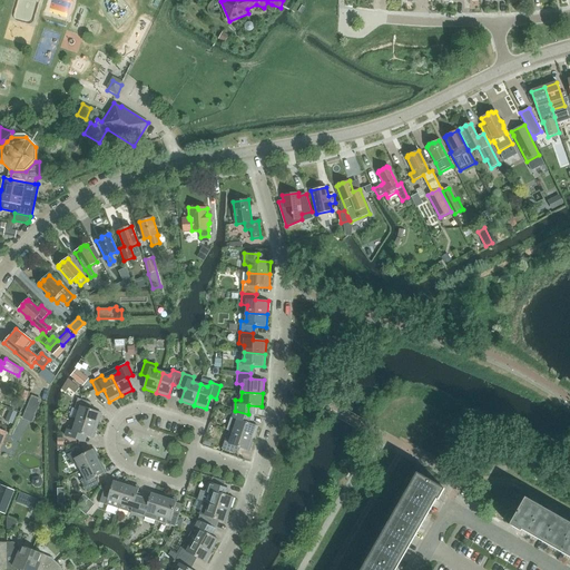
[(41,401),(32,396),(22,420),(32,423),(41,401)]
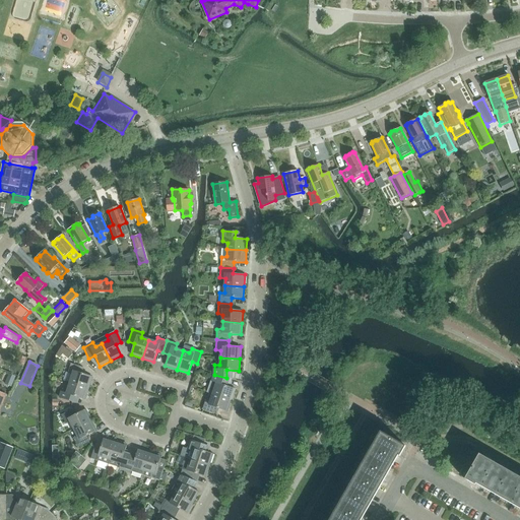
[(72,376),(70,382),(88,388),(92,377),(81,373),(83,368),(71,364),(68,373),(72,376)]
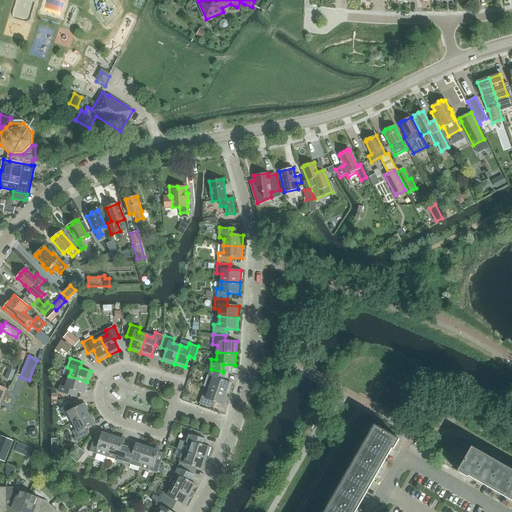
[(210,388),(228,394),(232,383),(221,379),(223,372),(211,369),(205,387),(210,388)]
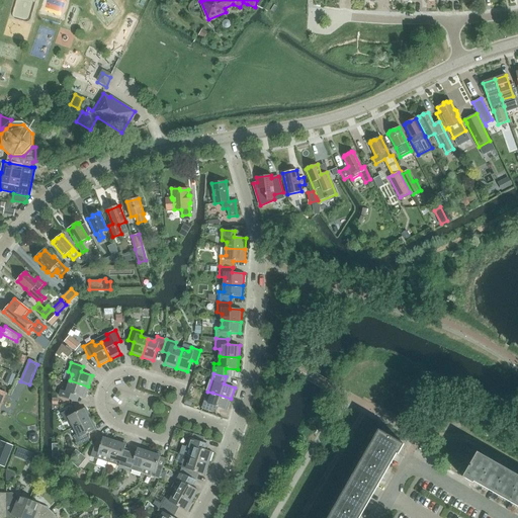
[(88,386),(70,380),(68,387),(63,386),(60,397),(72,401),(74,395),(85,399),(88,386)]
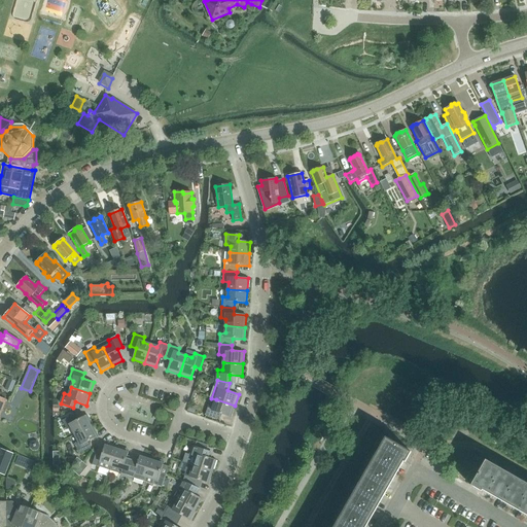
[(216,399),(214,406),(208,406),(205,415),(217,419),(219,414),(231,417),(235,406),(216,399)]
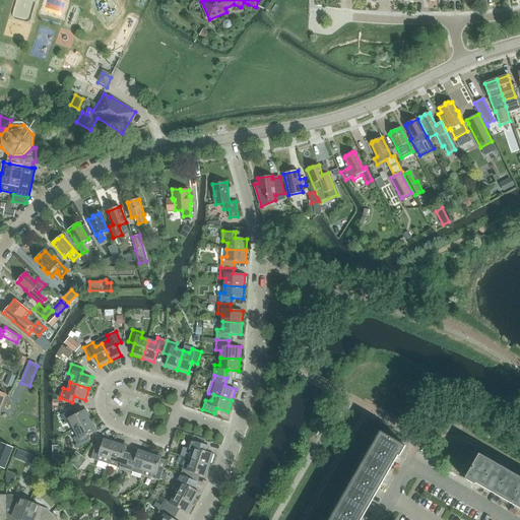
[(71,423),(74,429),(91,419),(85,409),(75,414),(72,409),(61,415),(66,425),(71,423)]
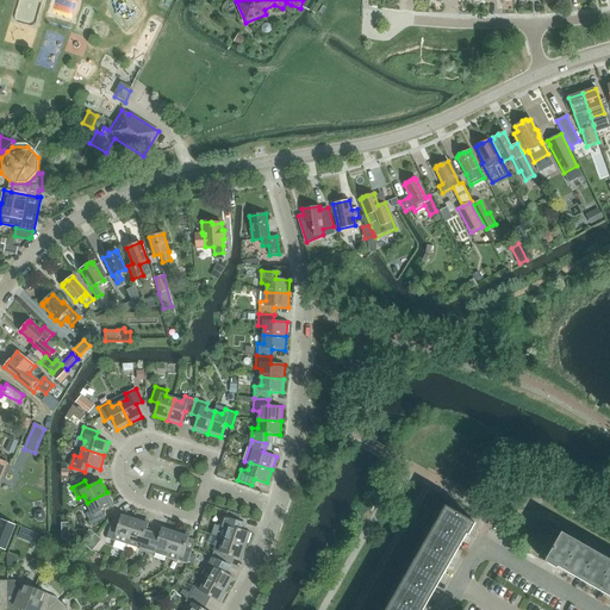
[(107,492),(87,503),(91,510),(86,515),(92,526),(105,518),(101,511),(113,505),(107,492)]
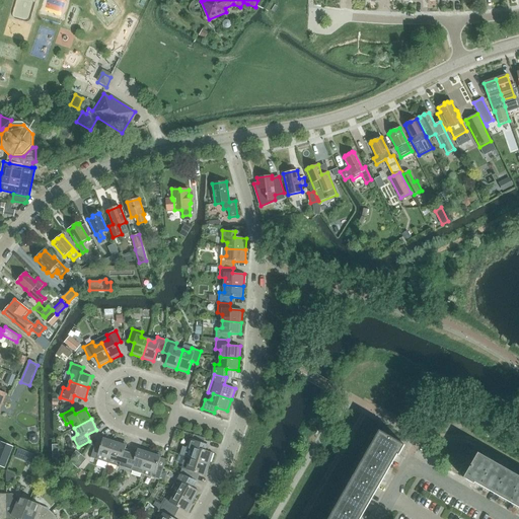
[(357,518),(394,453),(398,455),(404,445),(379,431),(328,518),(357,518)]
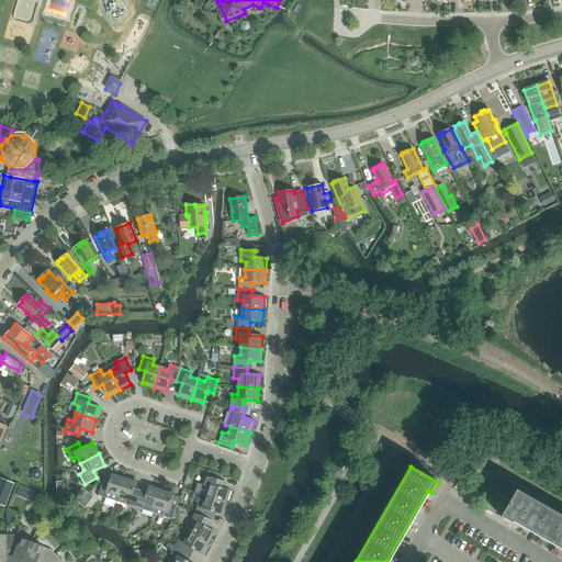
[(112,494),(119,496),(125,476),(112,472),(109,484),(102,482),(98,495),(109,499),(112,494)]
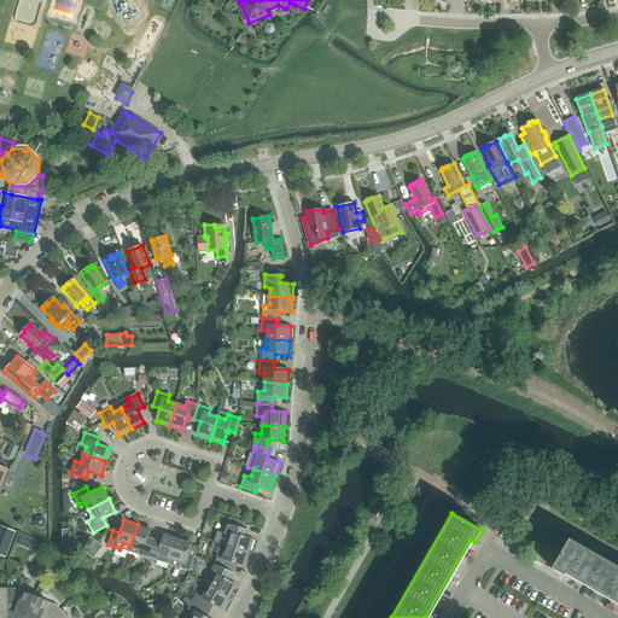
[(151,528),(138,524),(130,546),(138,548),(138,554),(149,558),(153,543),(147,542),(151,528)]
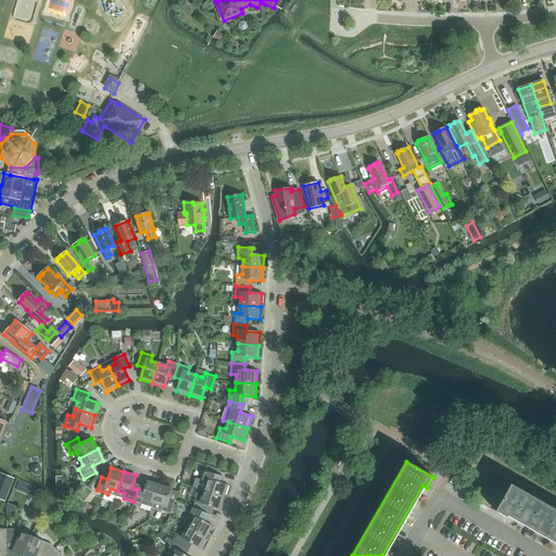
[(206,484),(204,491),(224,497),(228,485),(216,481),(218,476),(205,471),(202,481),(206,484)]
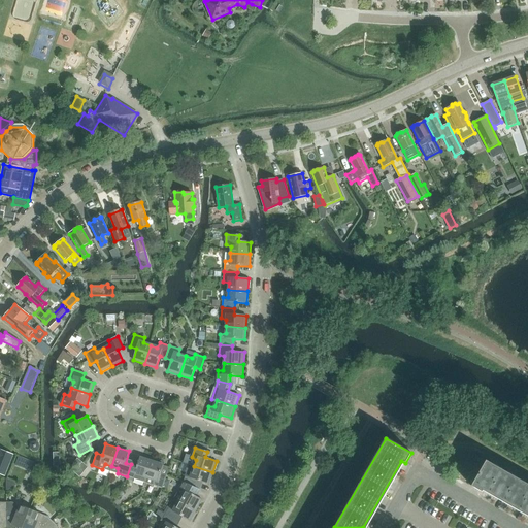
[(13,455),(0,449),(0,473),(5,475),(13,455)]
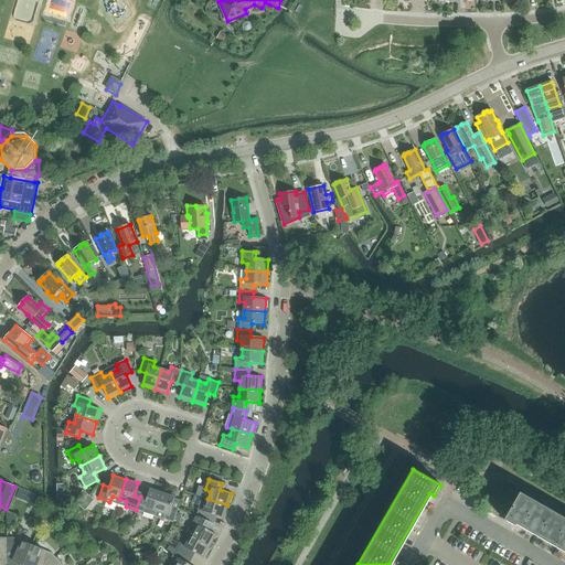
[(157,511),(163,491),(150,487),(147,499),(140,497),(136,510),(147,513),(150,509),(157,511)]
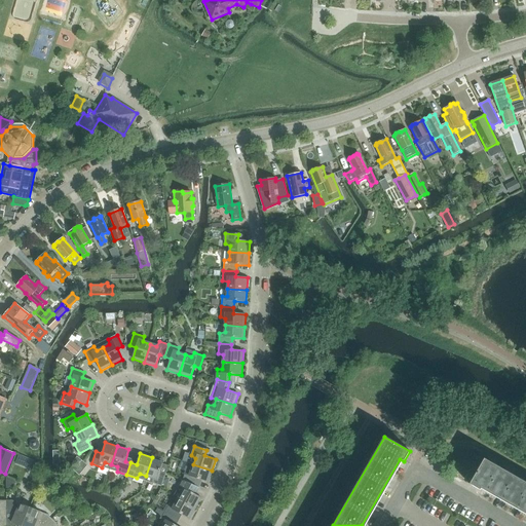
[(467,463),(475,467),(481,457),(474,453),(467,463)]
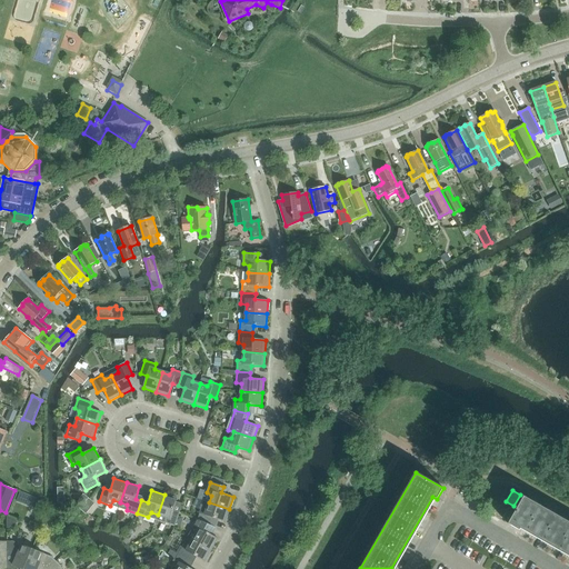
[(165,495),(158,515),(165,517),(165,522),(175,526),(179,512),(173,510),(177,498),(165,495)]
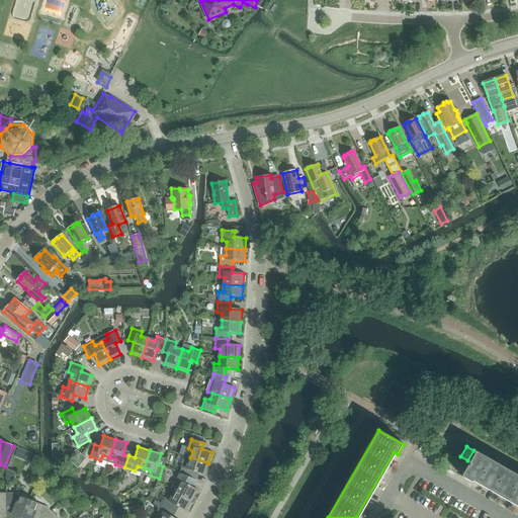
[(517,503),(517,476),(478,452),(463,478),(473,483),(476,480),(517,503)]
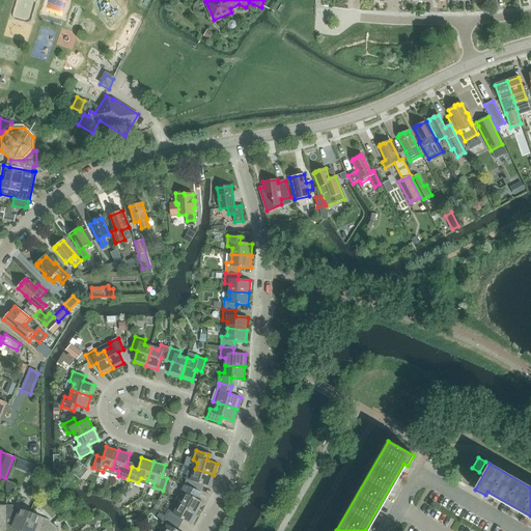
[(188,475),(185,484),(196,491),(198,483),(210,487),(214,475),(195,469),(193,476),(188,475)]
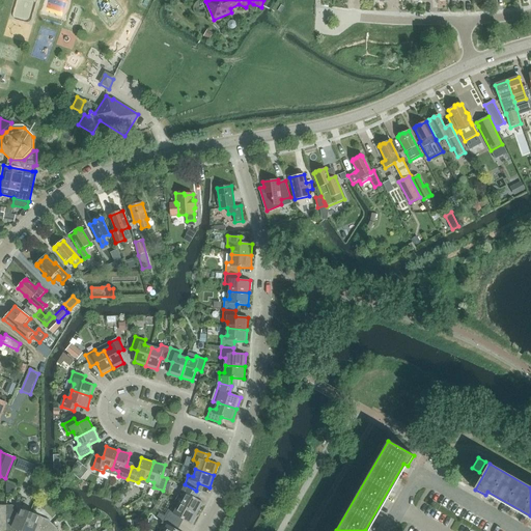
[(175,501),(179,504),(197,513),(203,502),(198,499),(193,497),(196,491),(185,484),(179,494),(175,501)]
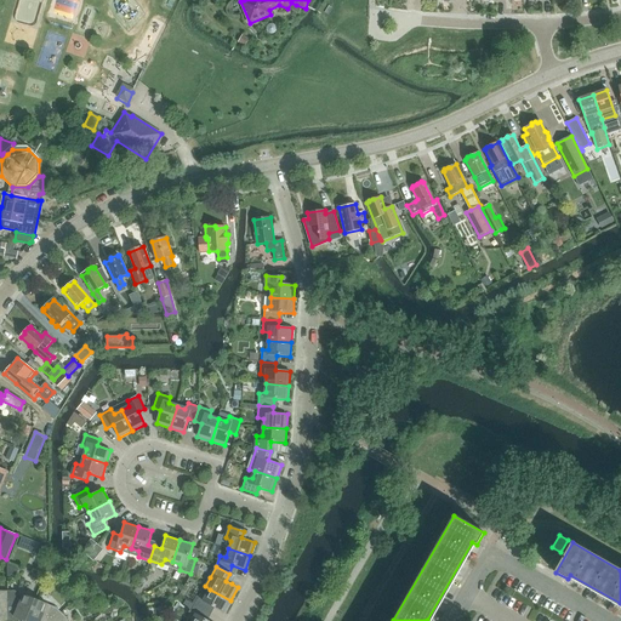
[(194,605),(208,613),(211,607),(223,613),(231,600),(210,590),(206,596),(200,594),(194,605)]
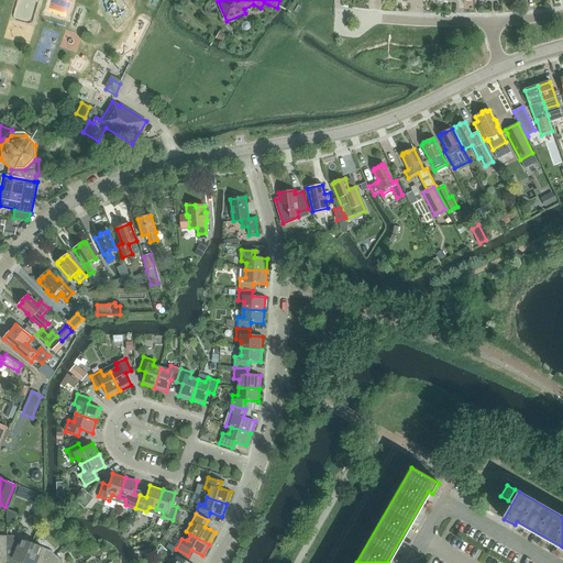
[(13,562),(13,560),(21,562),(24,562),(32,543),(13,536),(7,536),(7,562),(13,562)]
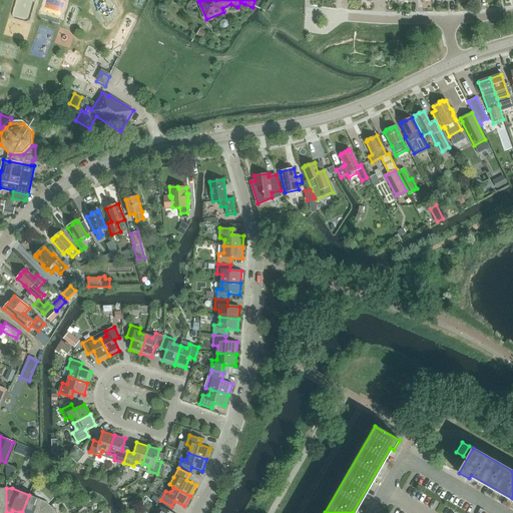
[(44,512),(51,506),(46,502),(29,495),(22,512),(44,512)]
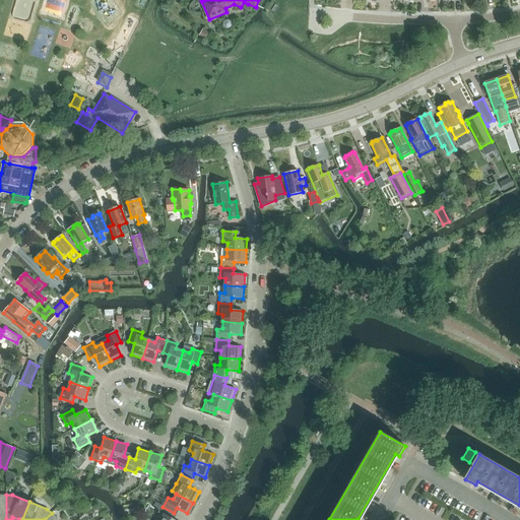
[(175,519),(171,518),(174,513),(163,507),(157,515),(161,519),(160,519),(175,519)]
